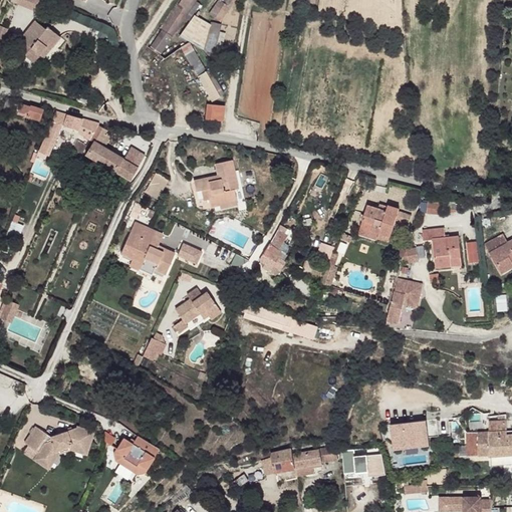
[(17,0),(17,1),(33,8),(36,0),(17,0)]
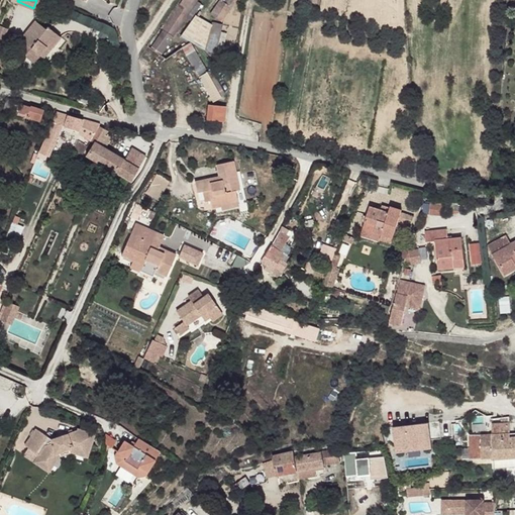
[(178,0),(160,27),(166,32),(190,0),(178,0)]
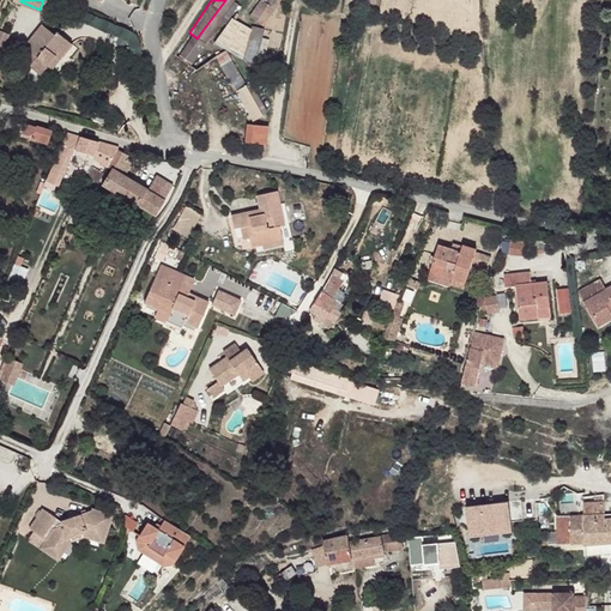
[(259,0),(250,12),(261,19),(272,4),(266,0),(259,0)]
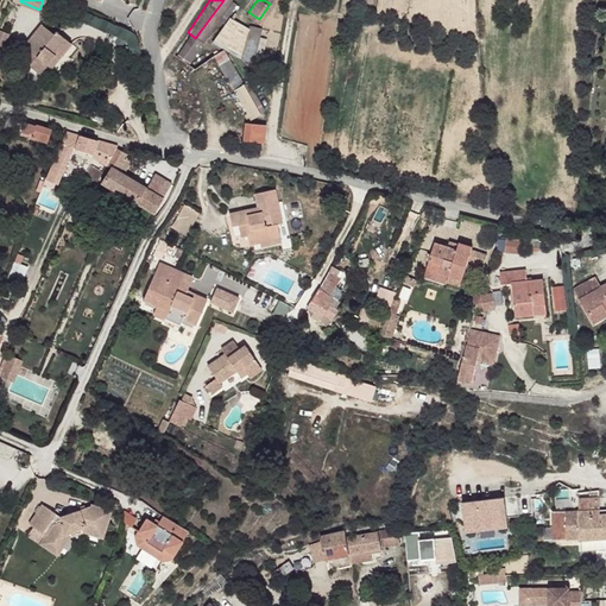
[(50,30),(39,20),(20,39),(27,45),(19,55),(32,68),(40,58),(52,48),(57,52),(68,40),(52,27),(50,30)]
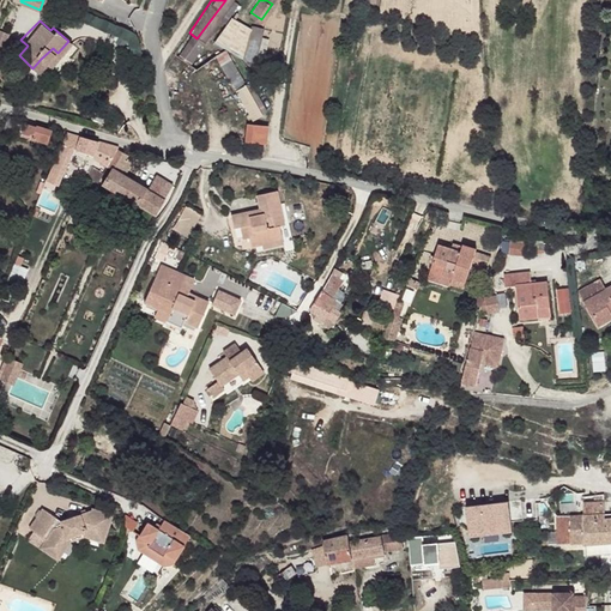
[(53,48),(41,59),(47,65),(58,53),(53,48)]
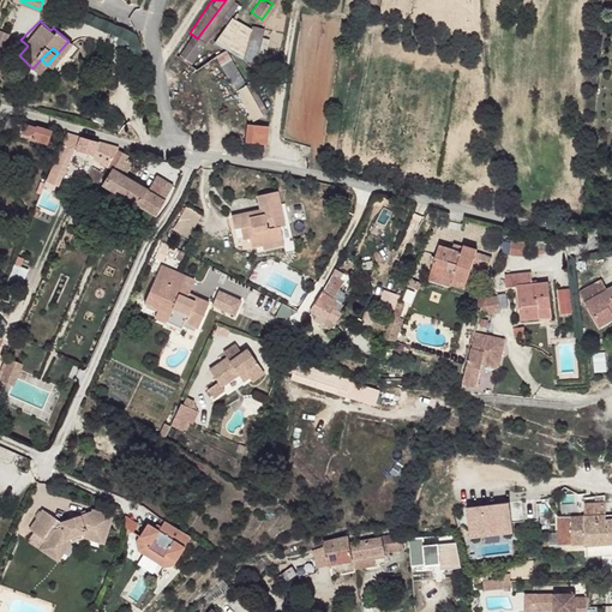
[(220,52),(214,55),(229,81),(234,78),(231,72),(238,67),(232,57),(225,60),(220,52)]
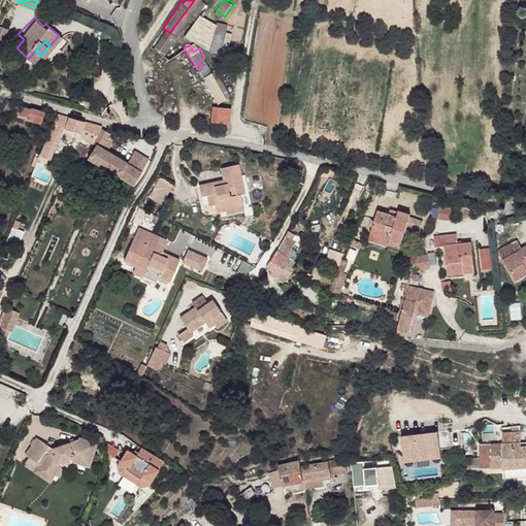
[(208,72),(199,76),(216,102),(223,98),(208,72)]
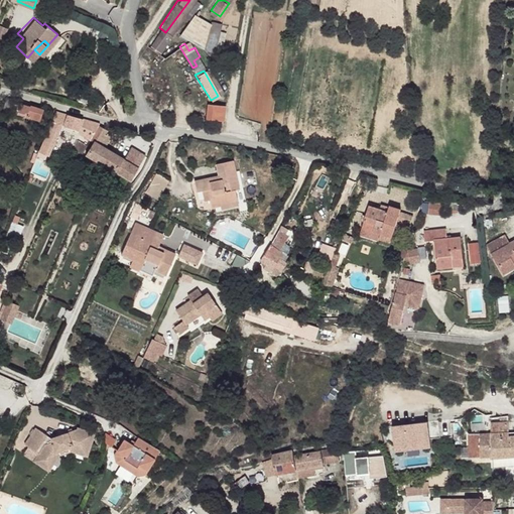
[(20,103),(18,111),(22,113),(24,112),(27,113),(28,116),(39,120),(40,118),(44,119),(45,114),(42,112),(42,109),(31,106),(30,106),(20,103)]
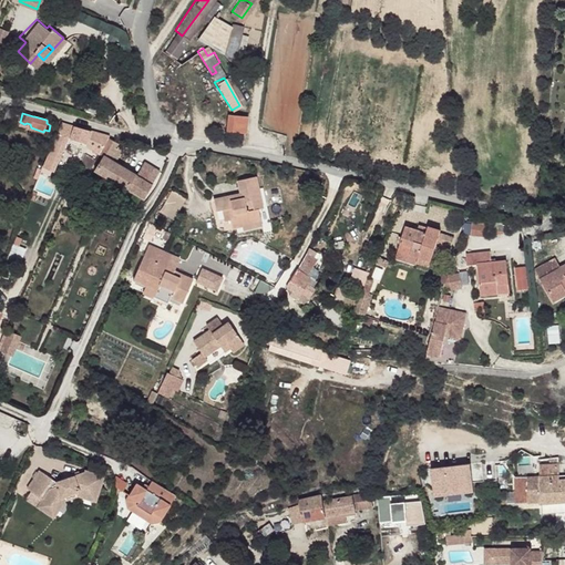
[(227,115),(226,129),(243,130),(244,116),(234,116),(227,115)]
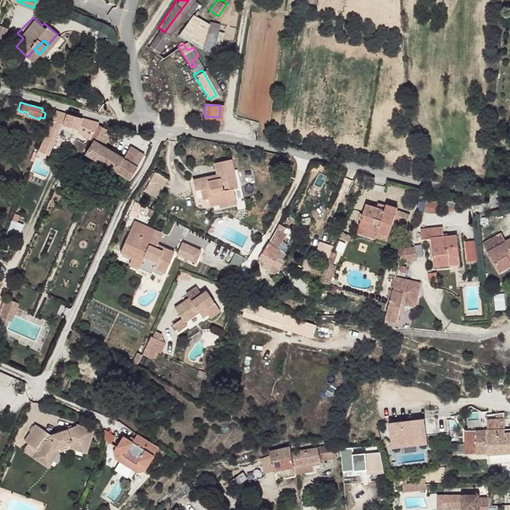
[(54,112),(39,149),(47,153),(62,123),(63,123),(64,124),(78,128),(78,131),(86,135),(95,124),(96,121),(65,113),(63,115),(54,112)]
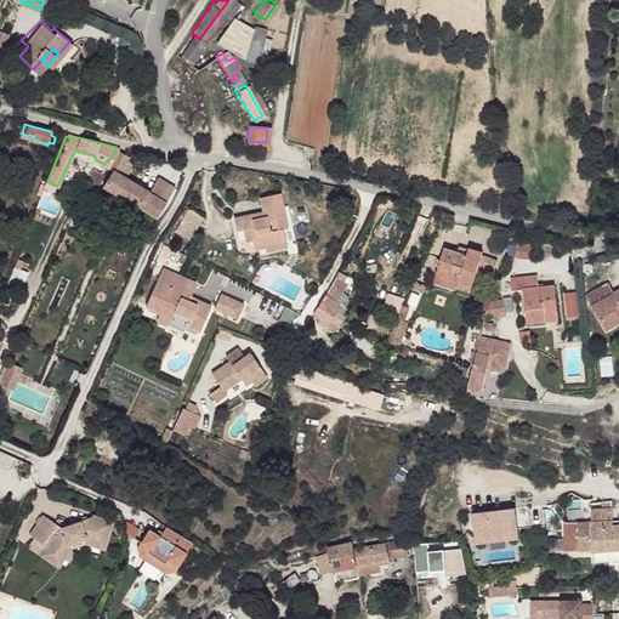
[(115,151),(104,164),(111,169),(102,185),(137,205),(138,204),(158,213),(174,186),(155,176),(148,189),(126,177),(132,165),(125,160),(128,157),(115,151)]
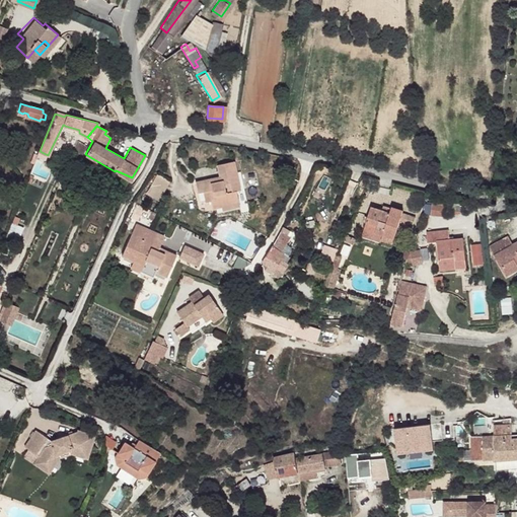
[(188,183),(188,187),(199,192),(222,206),(228,205),(230,204),(228,194),(233,192),(225,162),(209,166),(211,176),(212,180),(201,182),(200,179),(188,183)]
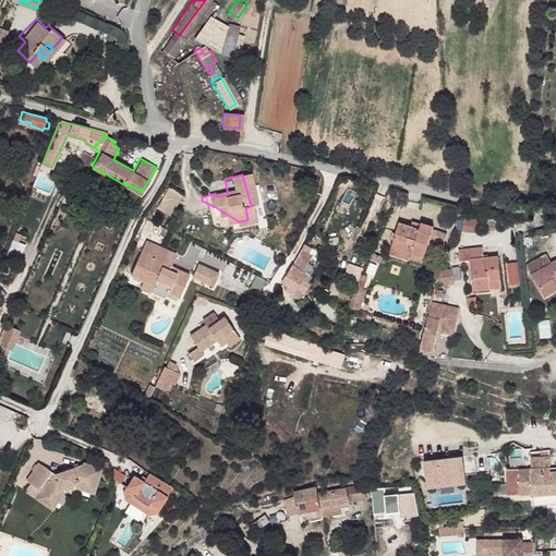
[(166,184),(155,206),(168,213),(179,192),(166,184)]
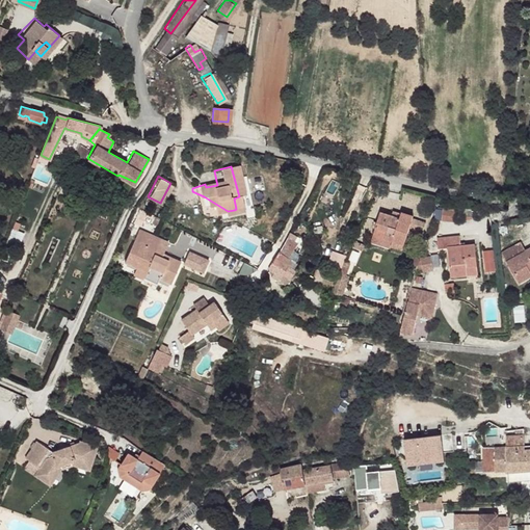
[(204,196),(197,199),(200,208),(206,206),(204,196)]
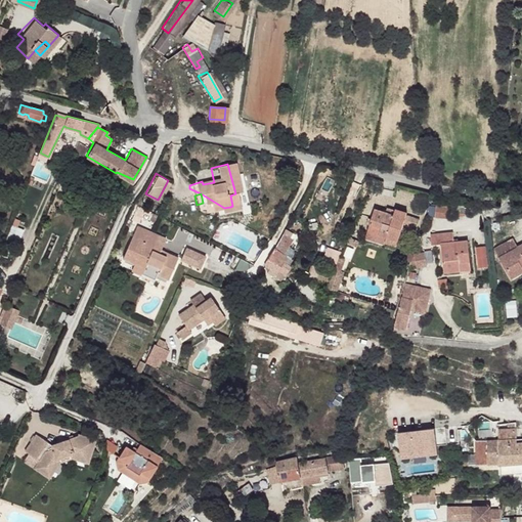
[(213,211),(224,208),(201,193),(203,203),(205,210),(213,209),(213,211)]
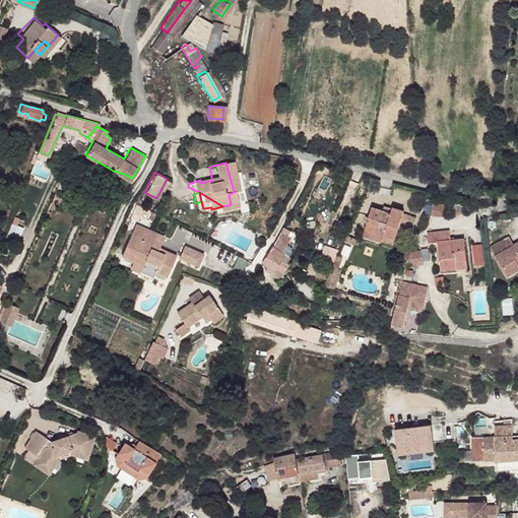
[(439,212),(441,200),(431,199),(430,211),(439,212)]
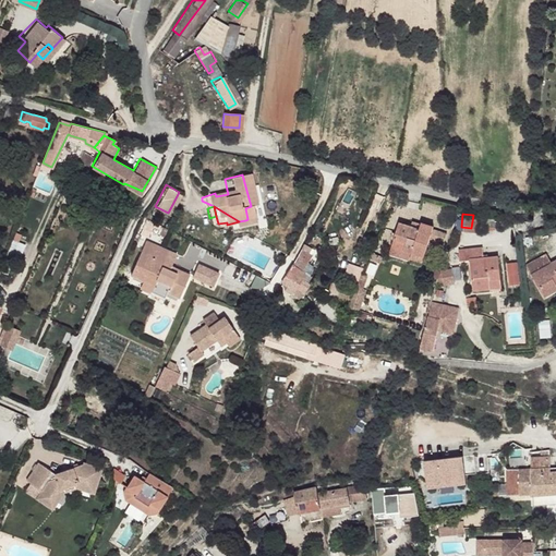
[(398,225),(393,249),(412,255),(412,260),(423,262),(427,245),(432,230),(432,228),(420,225),(418,230),(398,225)]
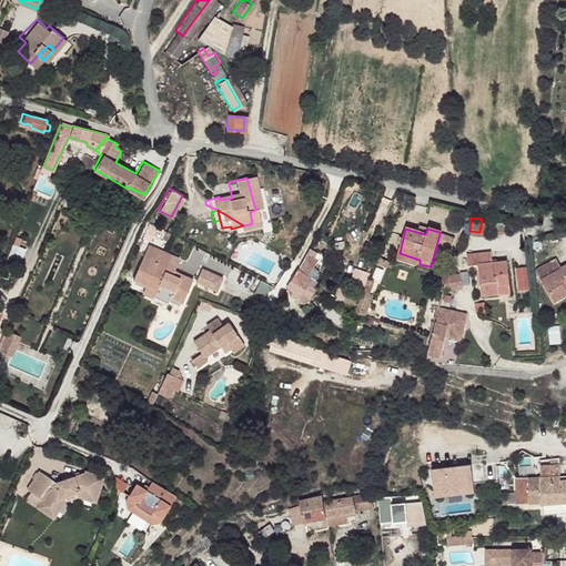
[(440,234),(435,250),(451,253),(454,238),(440,234)]
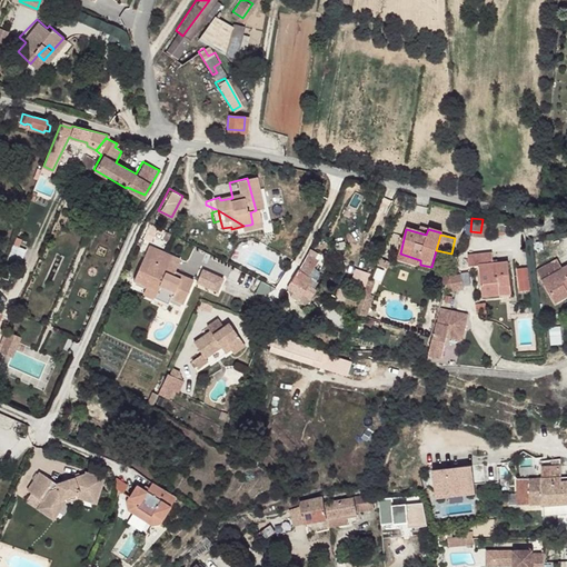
[(148,246),(132,279),(145,286),(157,290),(159,285),(165,286),(162,290),(171,295),(170,297),(181,304),(191,280),(175,271),(167,268),(172,256),(148,246)]
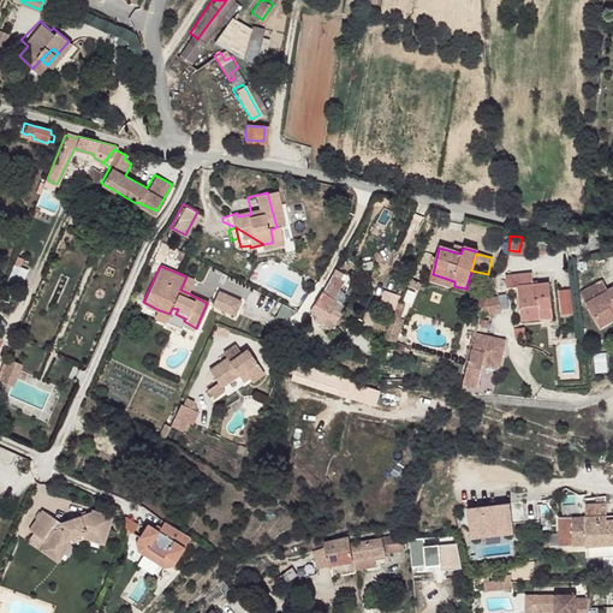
[(531,272),(505,275),(507,286),(516,285),(521,319),(541,316),(540,308),(552,304),(548,283),(533,284),(531,272)]
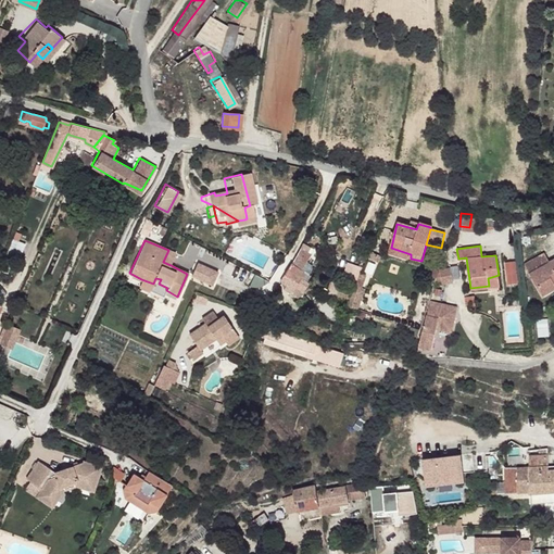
[(168,250),(163,262),(171,265),(175,253),(168,250)]
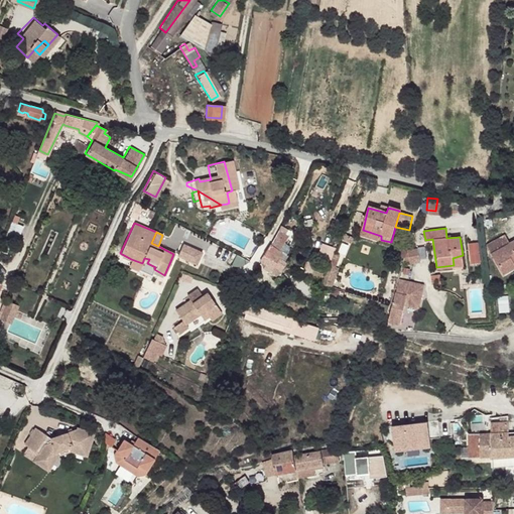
[(277,237),(269,251),(282,259),(285,254),(282,251),(287,242),(284,239),(286,235),(281,232),(277,237)]
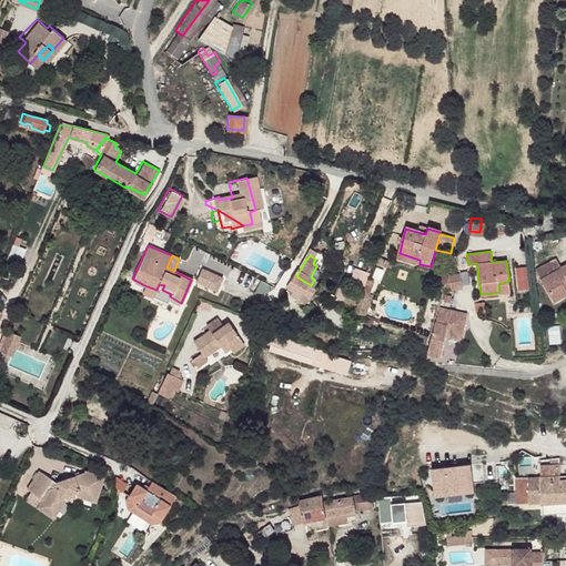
[(553,260),(533,272),(552,304),(565,295),(565,292),(563,287),(565,285),(565,268),(564,265),(558,269),(553,260)]
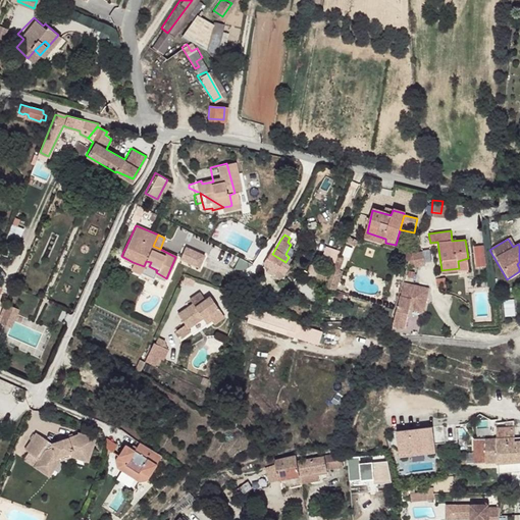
[(474,244),(476,254),(485,253),(483,242),(474,244)]
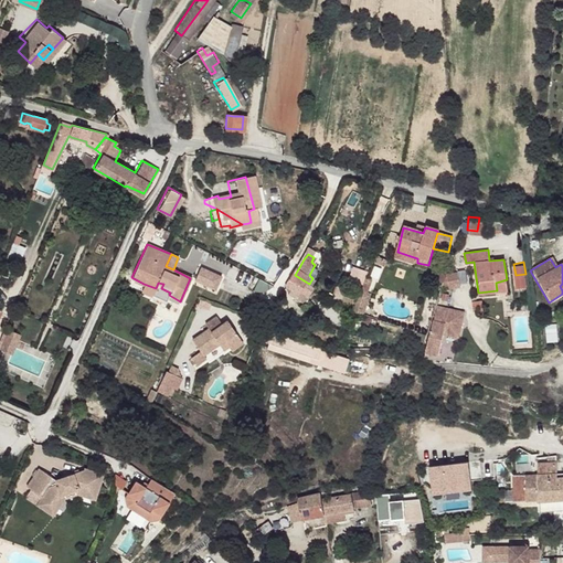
[(215,286),(221,271),(198,264),(193,278),(215,286)]
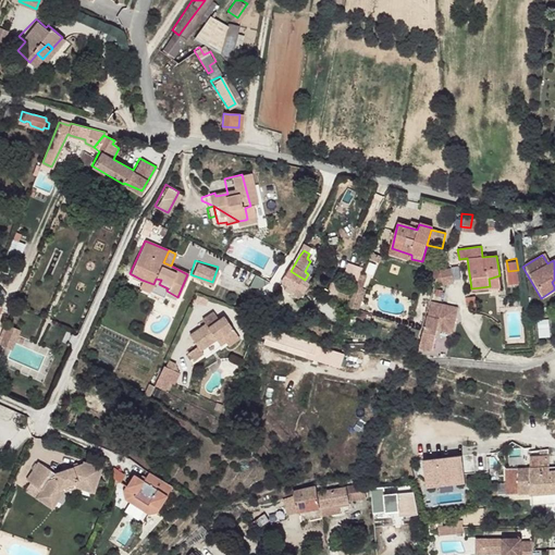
[(435,282),(452,279),(448,264),(432,268),(435,282)]
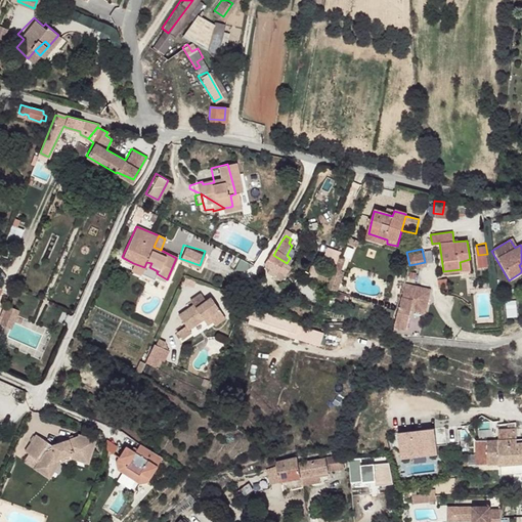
[(487,254),(478,255),(479,265),(488,264),(487,254)]
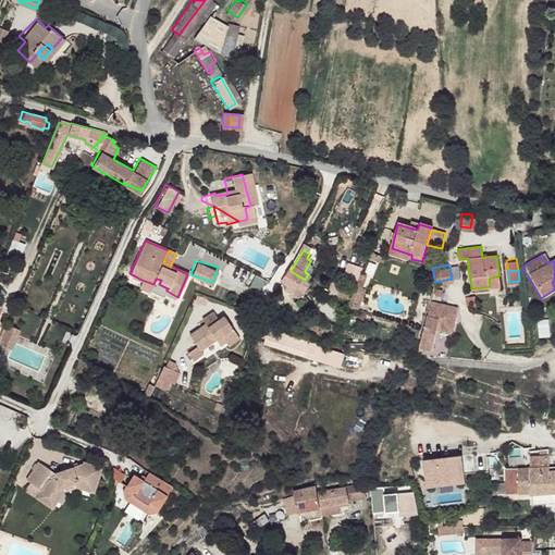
[(291,271),(287,276),(301,285),(304,281),(305,280),(291,271)]
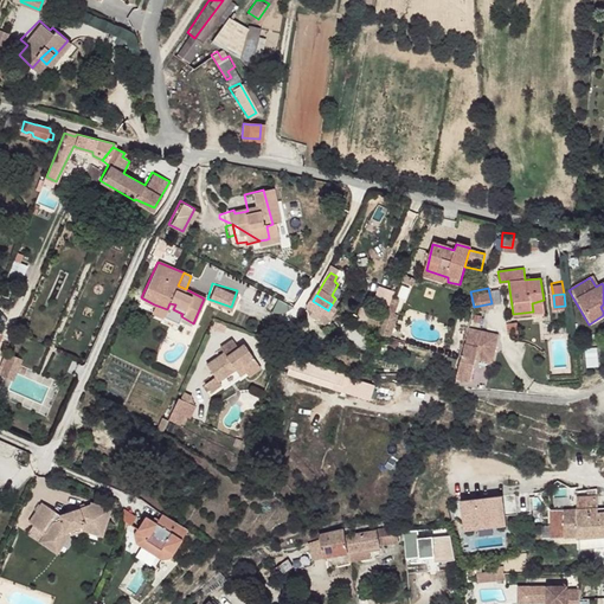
[(332,304),(331,306),(338,309),(342,302),(335,299),(332,304)]
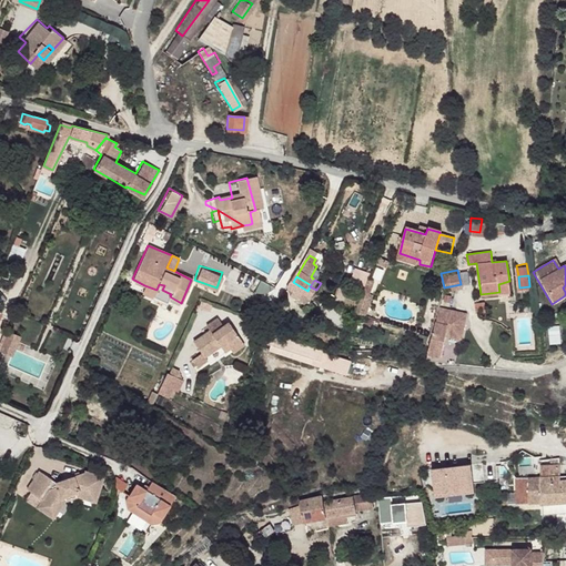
[(498,284),(499,292),(511,291),(509,281),(498,284)]
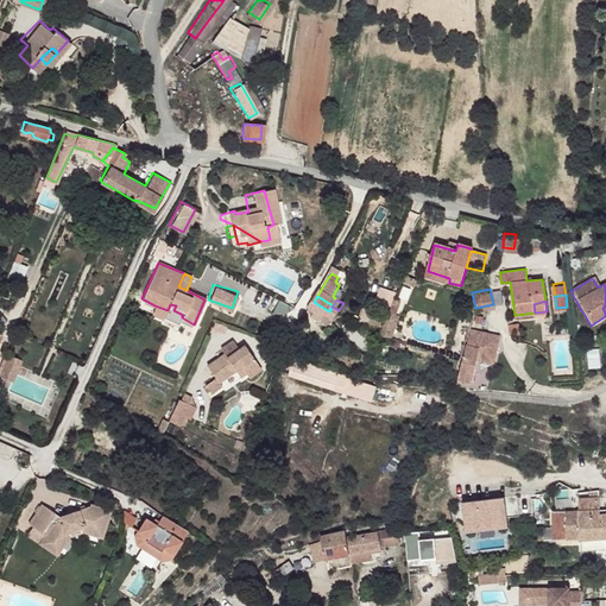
[(170,304),(168,310),(182,317),(183,315),(174,310),(176,305),(170,304)]
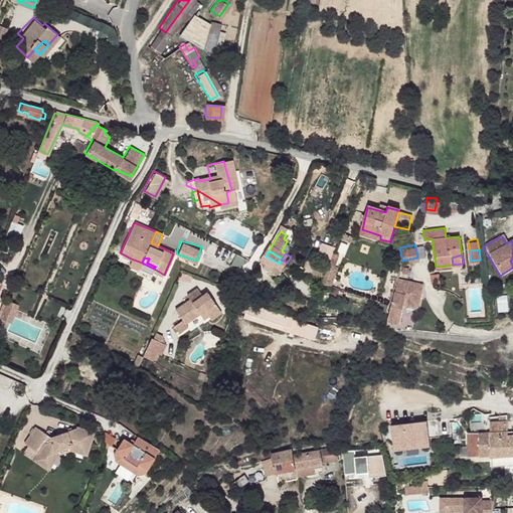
[(131,259),(129,266),(138,270),(142,263),(131,259)]
